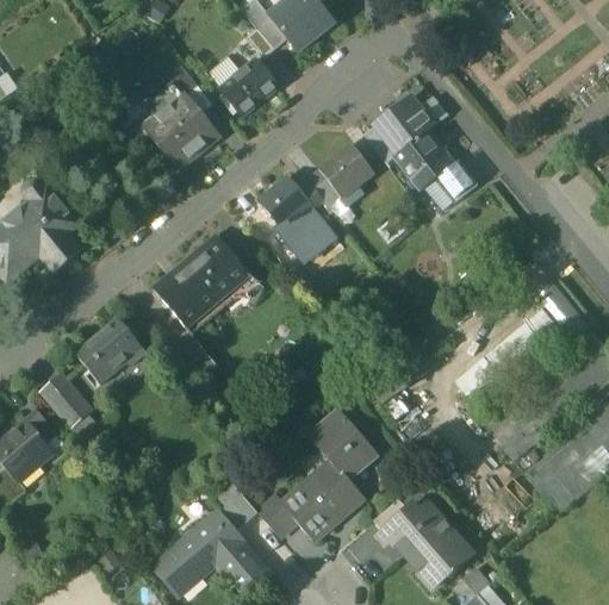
[(147,14),(160,23),(172,6),(161,0),(156,0),(147,14)]
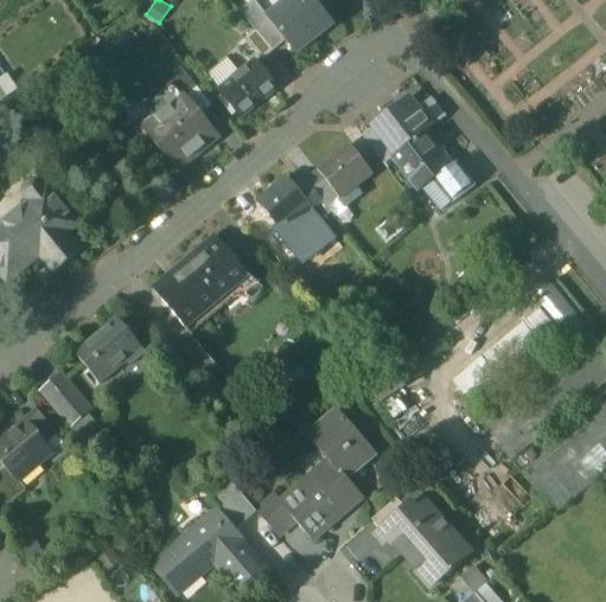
[(285,40),(297,53),(312,40),(310,37),(329,20),(332,24),(333,23),(313,0),(287,0),(284,4),(267,17),(267,18),(285,40)]
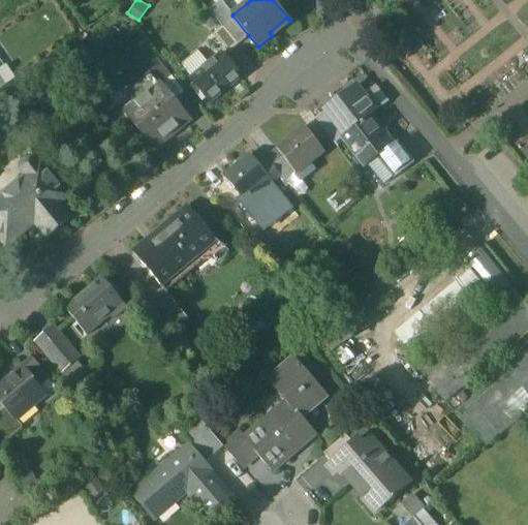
[(214,32),(229,51),(248,35),(233,16),(233,14),(221,1),(211,8),(223,24),(214,32)]
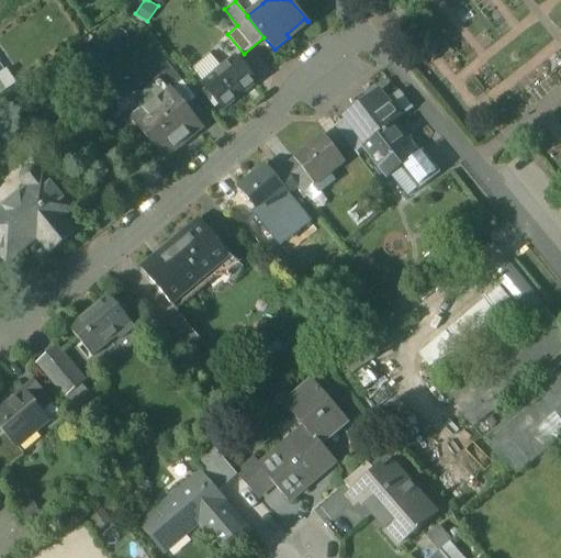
[(287,34),(289,37),(307,22),(304,19),(287,34)]
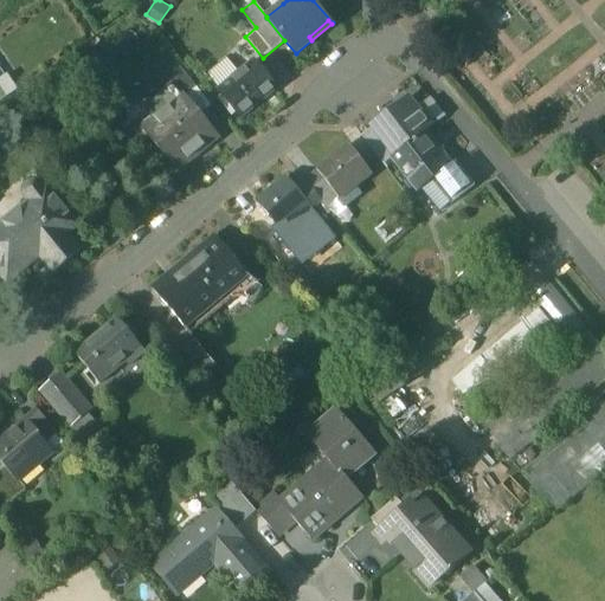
[(206,72),(219,88),(220,86),(232,76),(240,70),(227,55),(206,72)]
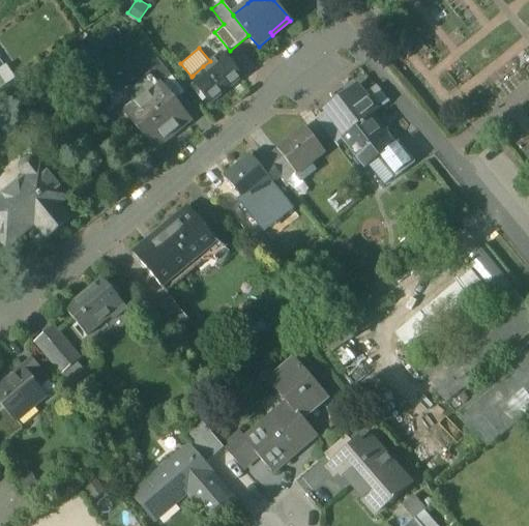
[(151,70),(160,82),(163,80),(172,72),(153,50),(142,59),(151,70)]
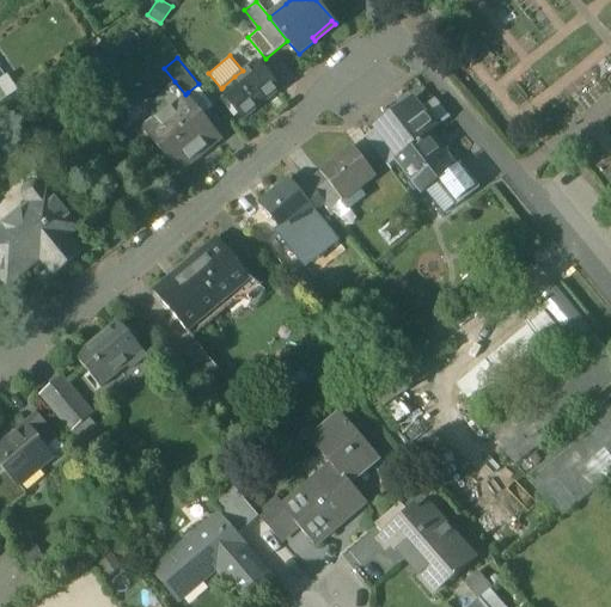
[(221,89),(244,117),(280,87),(257,59),(243,71),(234,77),(239,83),(227,93),(222,87),(221,89)]
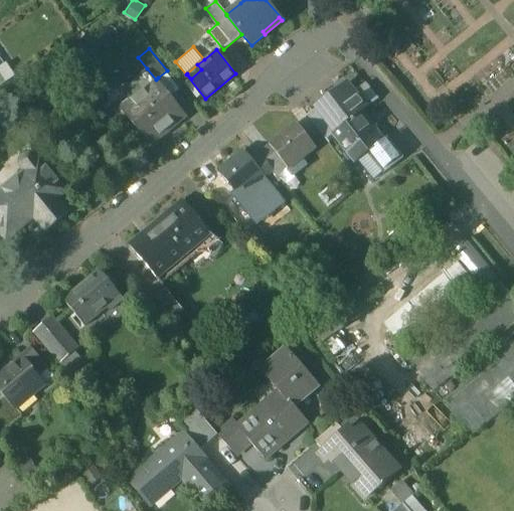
[(197,64),(187,73),(191,78),(201,69),(197,64)]
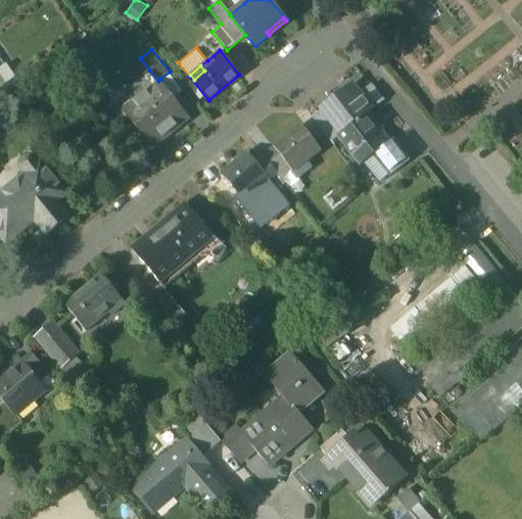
[(0,87),(5,84),(8,82),(0,68),(0,87)]
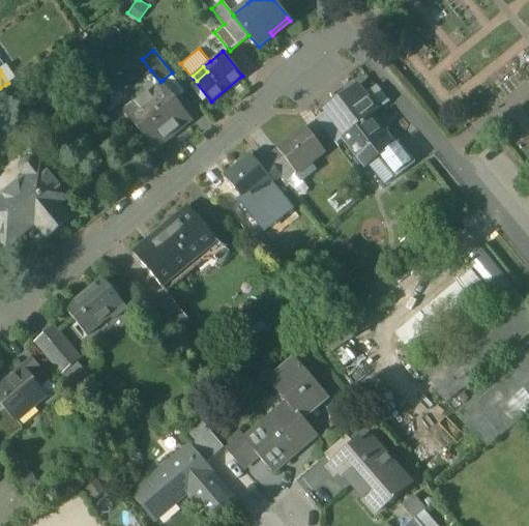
[(125,110),(155,148),(193,117),(177,97),(163,80),(160,82),(151,70),(127,90),(136,101),(125,110)]
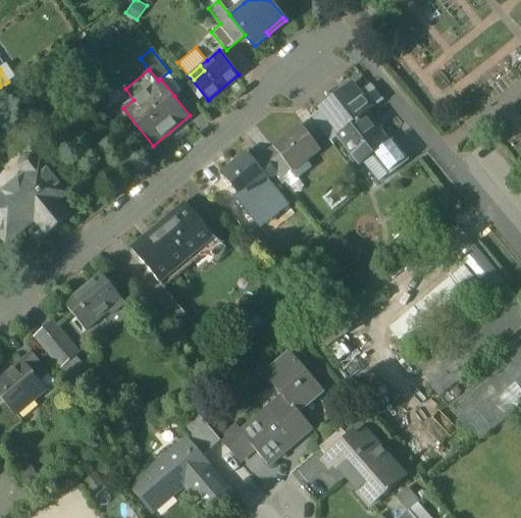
[(169,71),(160,79),(174,96),(184,89),(169,71)]
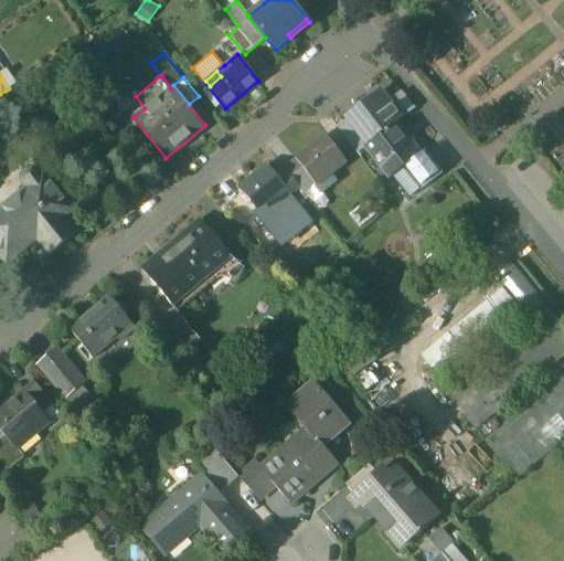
[(338,124),(359,151),(366,145),(400,118),(400,119),(403,116),(390,98),(383,90),(338,124)]
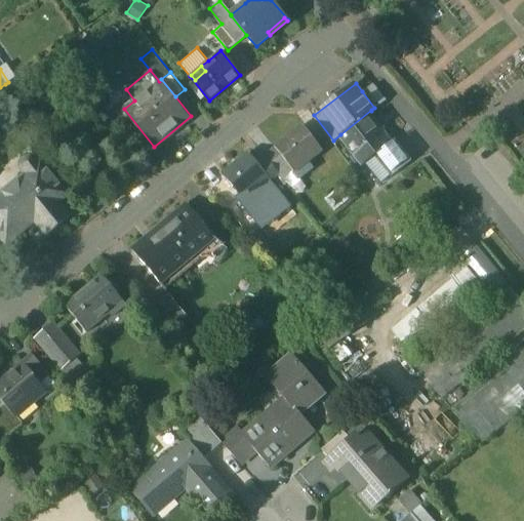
[(362,91),(374,108),(387,98),(373,83),(362,91)]
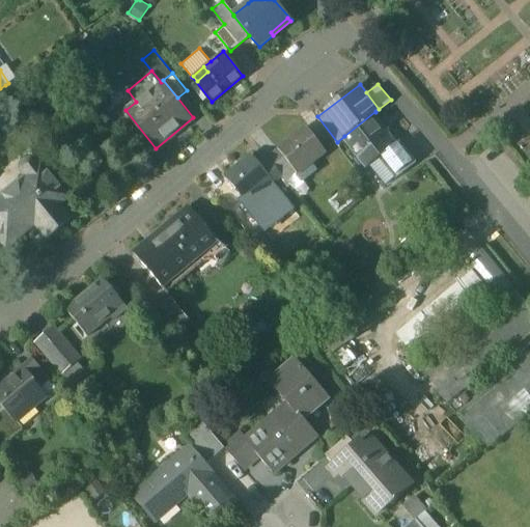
[(344,136),(368,166),(380,156),(396,143),(381,123),(384,121),(375,112),(375,111),(344,136)]
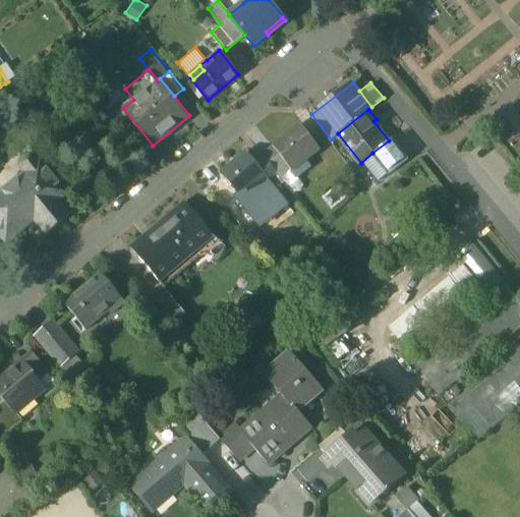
[(288,163),(292,168),(294,167),(292,164),(301,157),(302,160),(306,157),(320,148),(301,123),(274,144),(275,145),(288,163)]
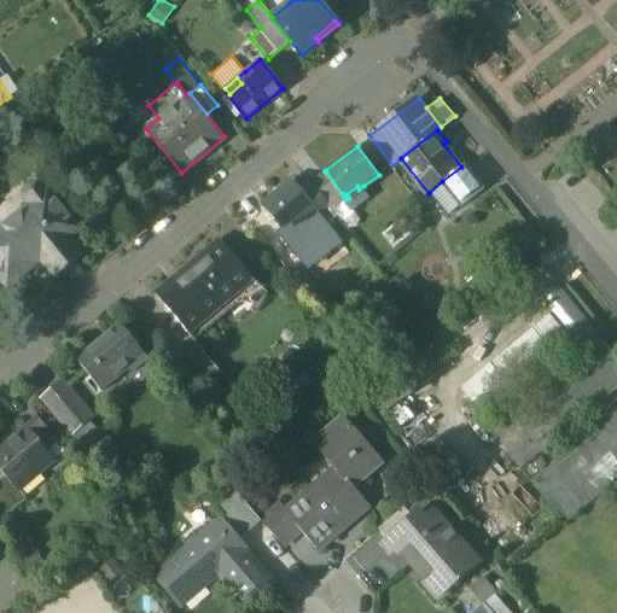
[(455,198),(461,205),(485,187),(466,163),(461,167),(442,181),(455,198)]
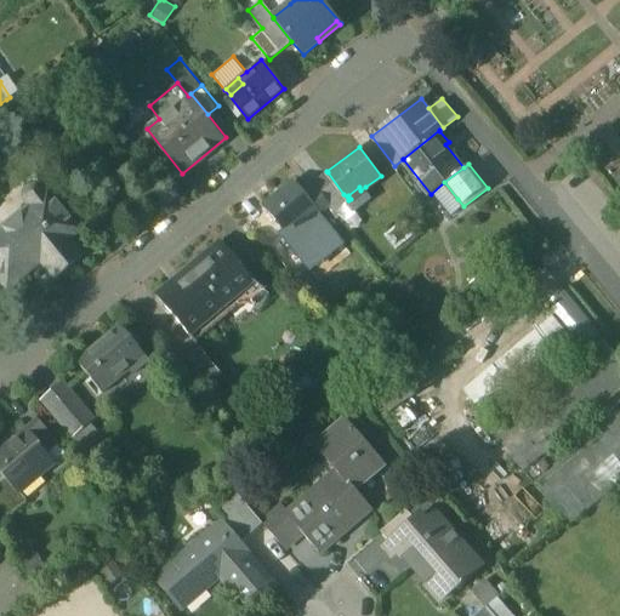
[(314,182),(331,203),(343,194),(328,172),(314,182)]
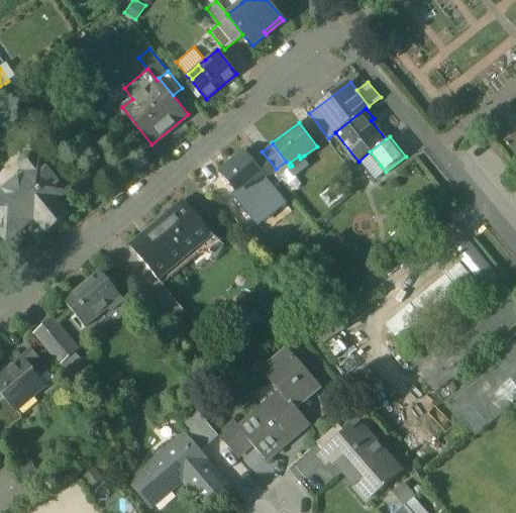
[(238,191),(242,197),(267,177),(276,169),(262,151),(252,160),(245,151),(221,171),(238,191)]
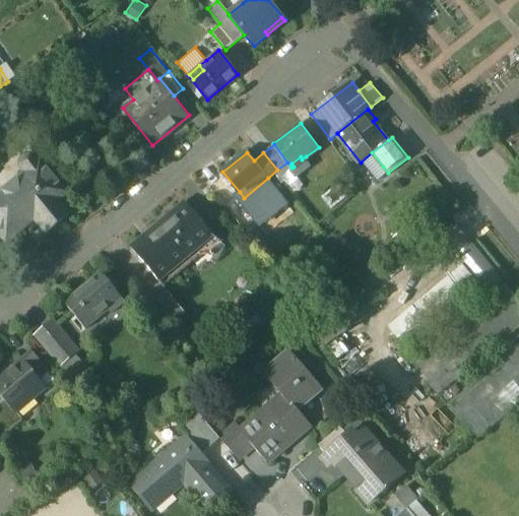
[(372,152),(361,163),(371,176),(383,167),(372,152)]
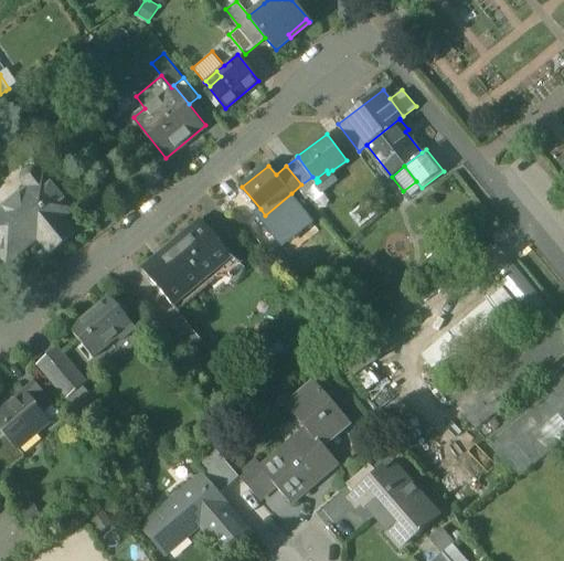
[(42,173),(39,169),(32,167),(27,169),(23,175),(24,180),(29,186),(3,205),(6,209),(0,213),(0,251),(8,261),(39,236),(44,243),(51,237),(59,245),(75,231),(63,215),(73,208),(44,172),(42,173)]
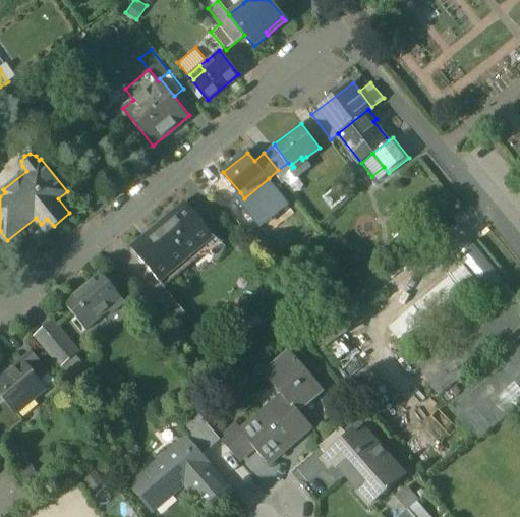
[(294,167),(292,168),(298,176),(312,166),(306,157),(302,160),(301,157),(292,164),(294,167)]
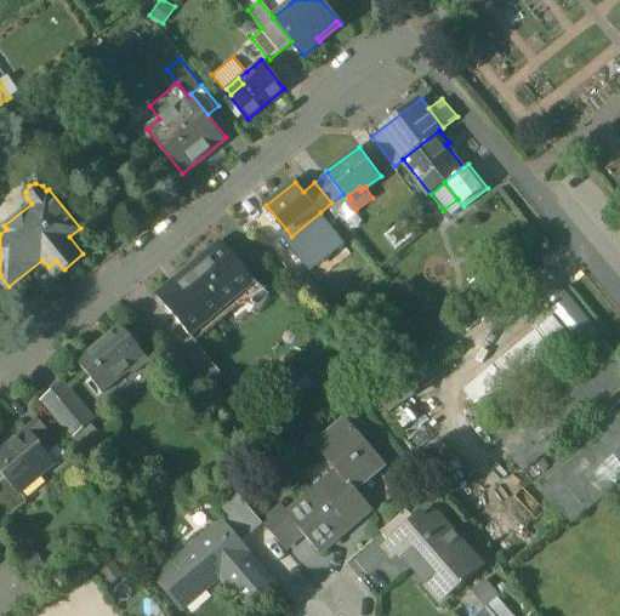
[(343,194),(331,203),(336,210),(348,200),(343,194)]
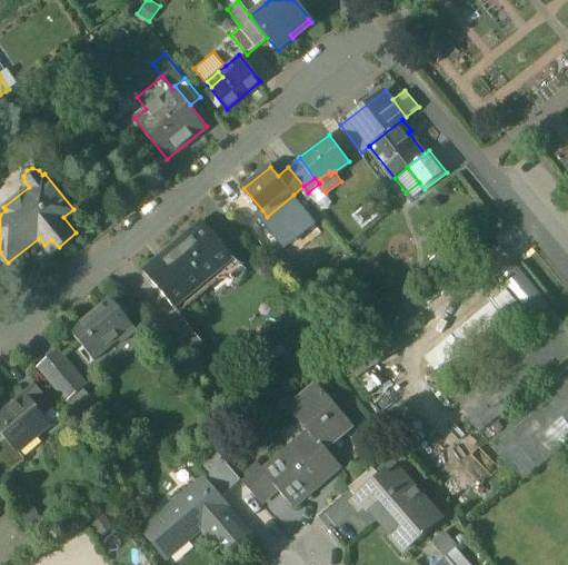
[(316,222),(294,195),(267,217),(262,210),(258,214),(276,236),(291,222),(301,234),(316,222)]
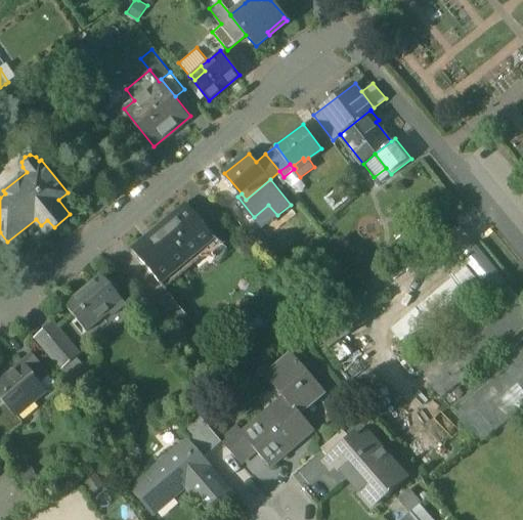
[(133,248),(164,286),(195,261),(191,256),(214,237),(187,204),(172,216),(177,221),(151,242),(145,237),(133,248)]
